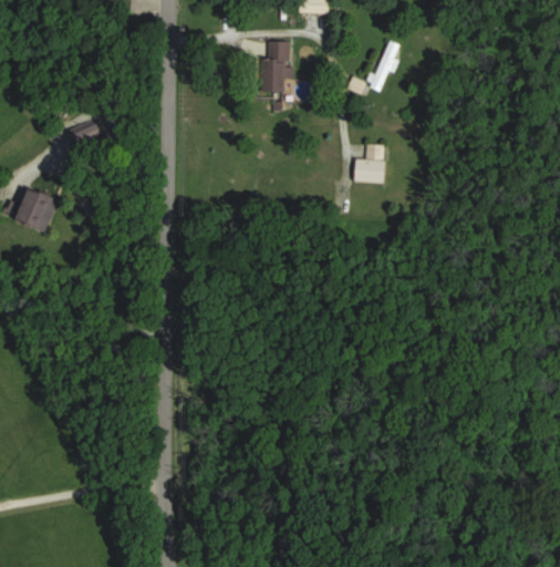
[(328,0),(307,0),(299,0),(299,14),(328,14),(328,0)]
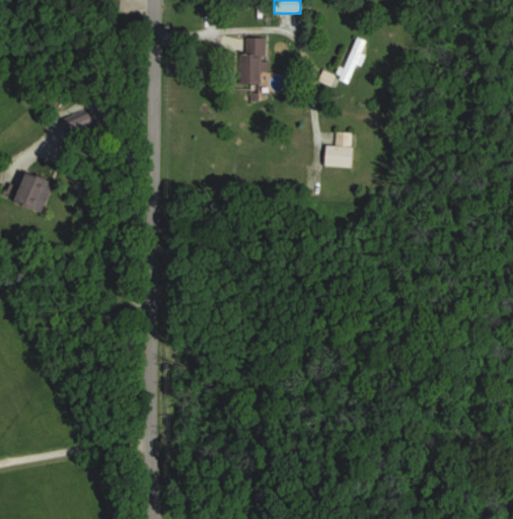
[(360,68),(365,55),(361,53),(366,41),(355,36),(343,68),(340,67),(335,79),(348,84),(355,65),(360,68)]
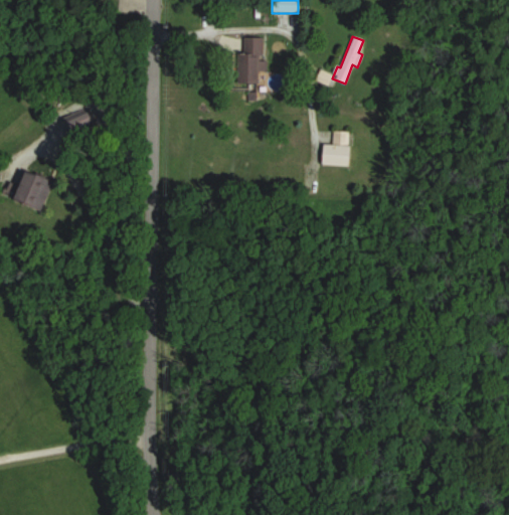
[(258,84),(259,72),(265,72),(266,60),(262,60),(263,38),(241,37),(240,84),(258,84)]
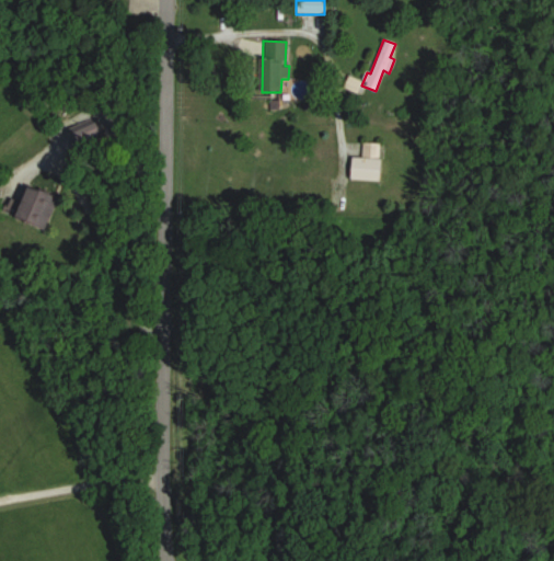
[(100,133),(91,115),(65,127),(73,145),(100,133)]
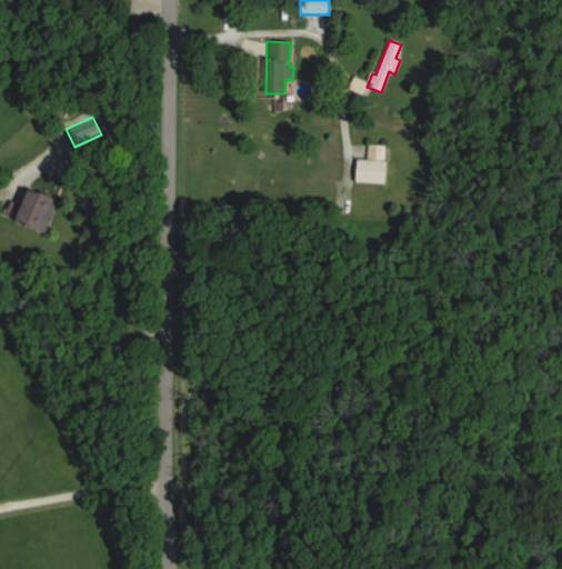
[(385,146),(365,146),(365,160),(357,160),(355,183),(384,185),(385,146)]
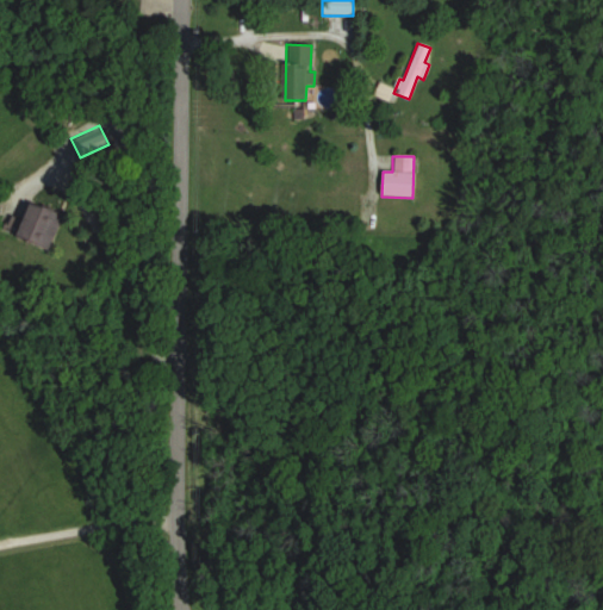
[(48,250),(62,215),(32,203),(18,238),(48,250)]
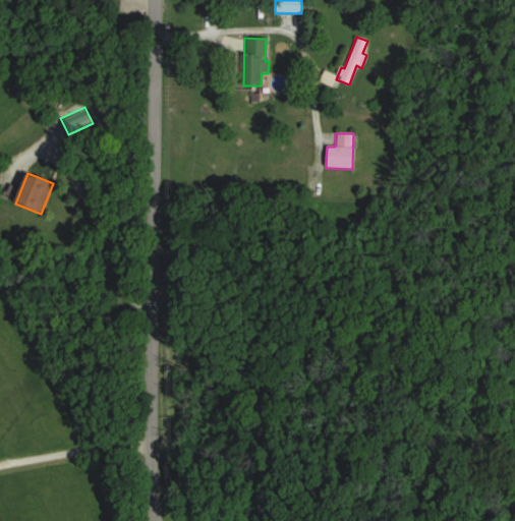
All buildings are outlined.
